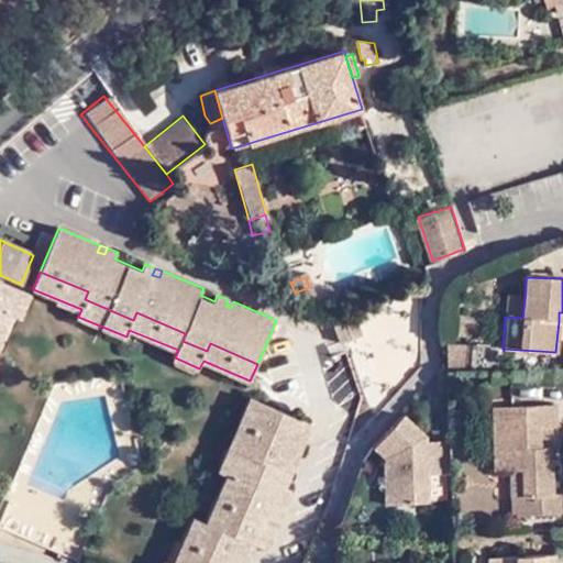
[(0,310),(10,287),(0,282),(0,310)]
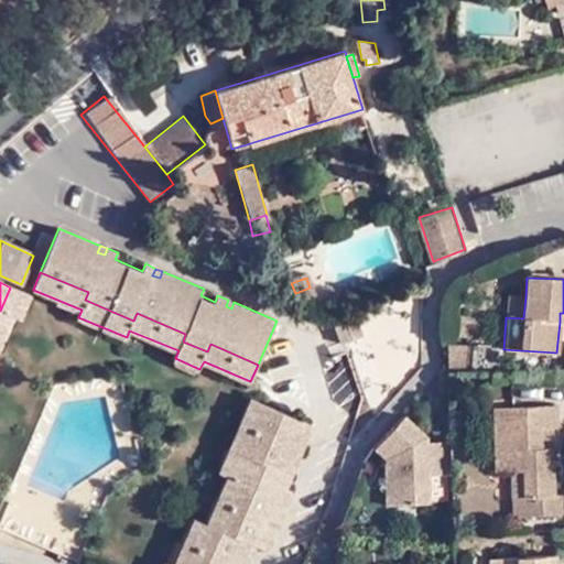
[(28,294),(10,288),(0,311),(0,337),(10,315),(18,320),(28,294)]
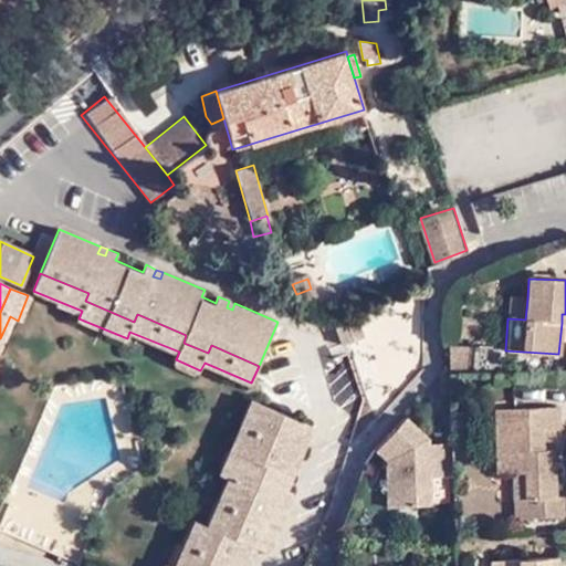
[(317,303),(311,289),(296,294),(303,310),(317,303)]
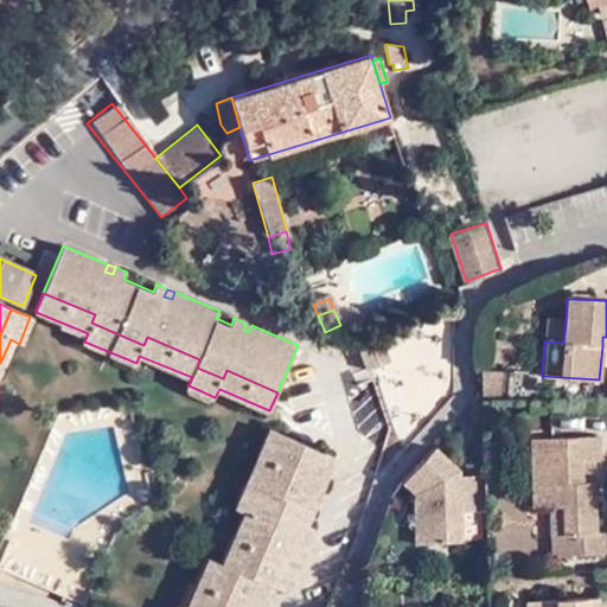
[(563,343),(566,320),(547,319),(544,342),(563,343)]
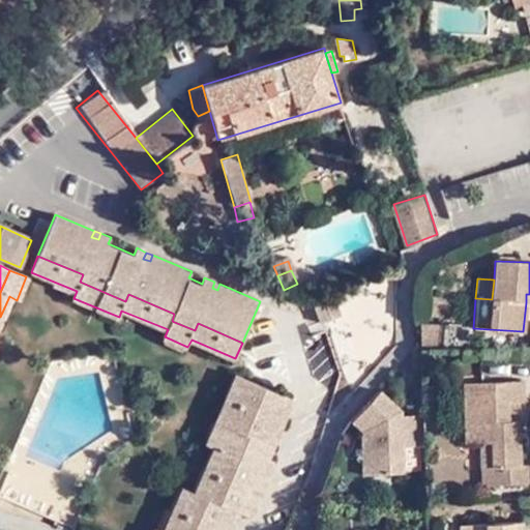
[(346,315),(339,296),(318,304),(325,323),(346,315)]
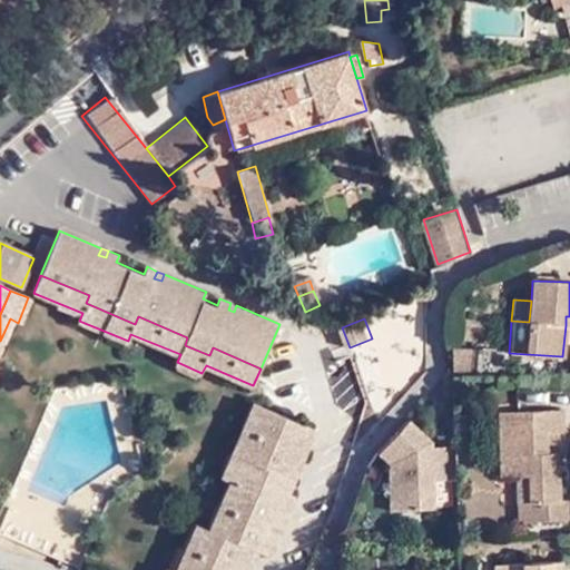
[(452,350),(453,373),(501,376),(503,354),(452,350)]
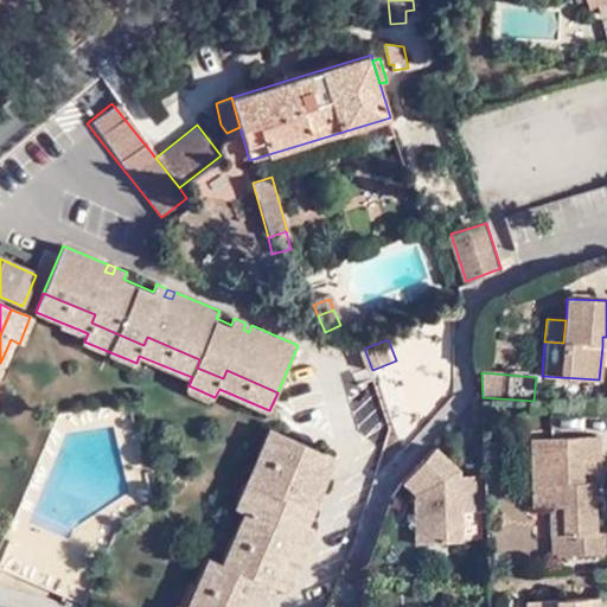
[(534,401),(483,397),(483,403),(532,407),(534,401)]
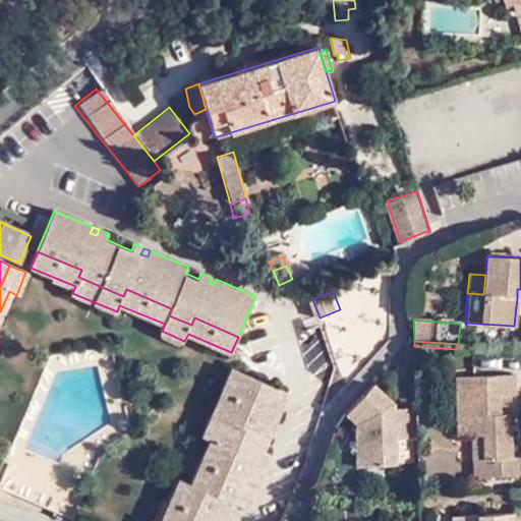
[(148,520),(174,520),(192,482),(204,487),(225,443),(219,440),(249,374),(234,366),(203,432),(209,437),(188,480),(178,474),(158,518),(151,515),(148,520)]
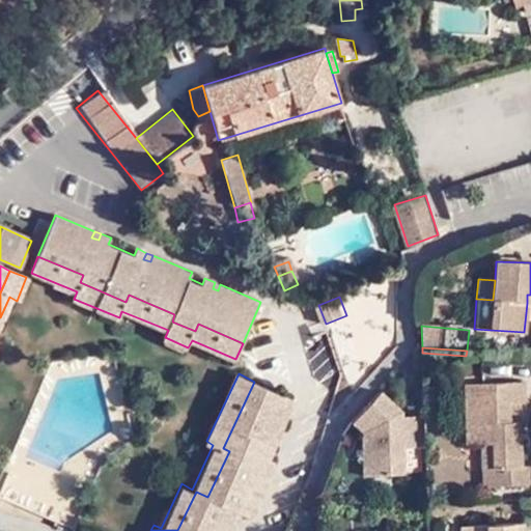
[(228,530),(238,512),(248,518),(267,479),(259,476),(262,469),(270,473),(274,463),(267,459),(291,408),(283,403),(286,396),(254,382),(223,448),(229,451),(207,497),(196,492),(177,530),(228,530)]
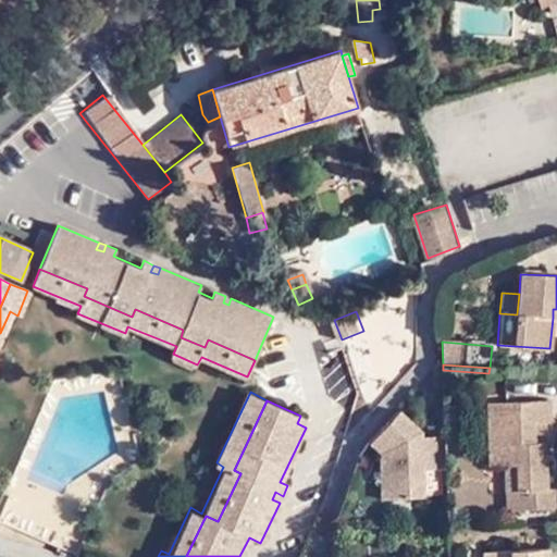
[(549,401),(500,403),(500,417),(487,417),(489,466),(504,466),(516,466),(517,492),(514,492),(514,510),(553,509),(553,490),(545,490),(544,468),(544,444),(535,444),(535,424),(547,424),(551,424),(549,401)]
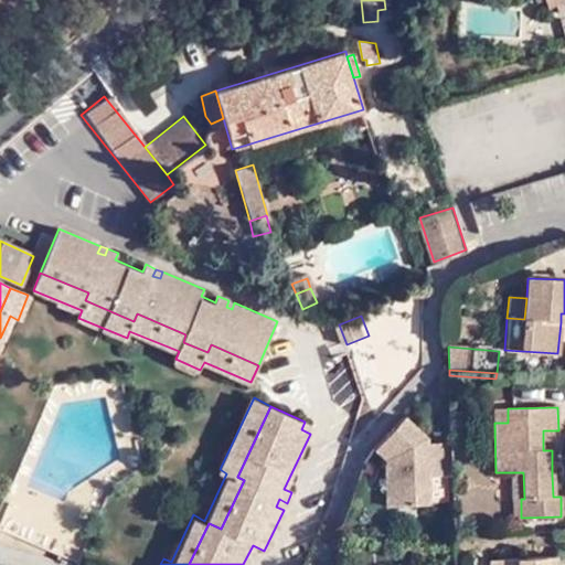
[(508,423),(508,408),(493,409),(494,423),(508,423)]
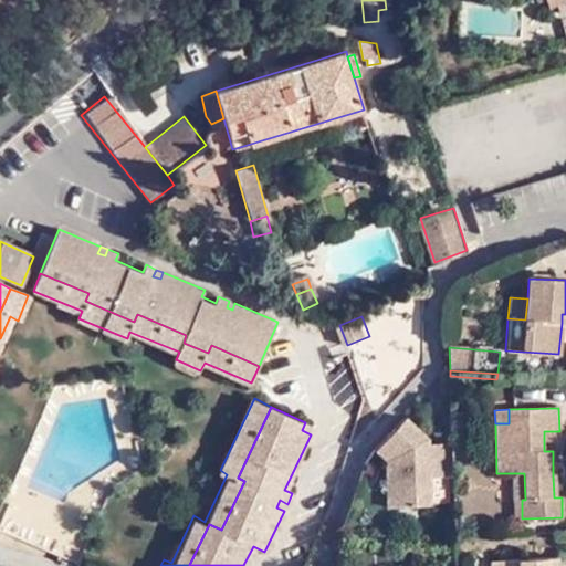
[(452,478),(451,446),(430,447),(430,441),(407,419),(378,451),(387,461),(389,509),(432,507),(431,479),(452,478)]
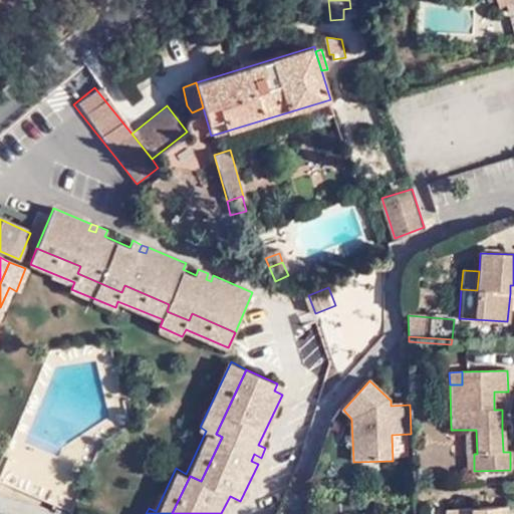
[(274,391),(282,395),(285,388),(277,383),(274,391)]
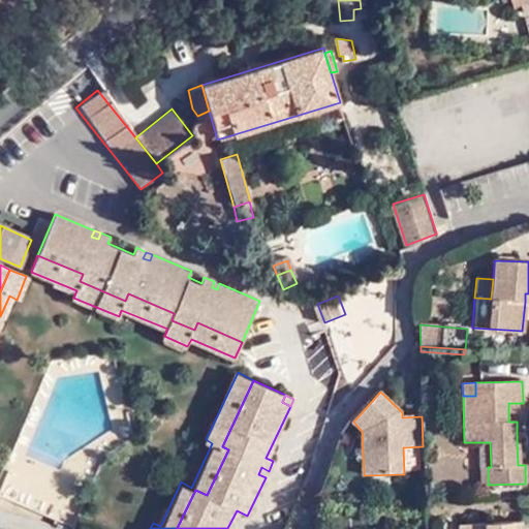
[(520,444),(520,403),(508,403),(508,422),(517,422),(517,444),(520,444)]
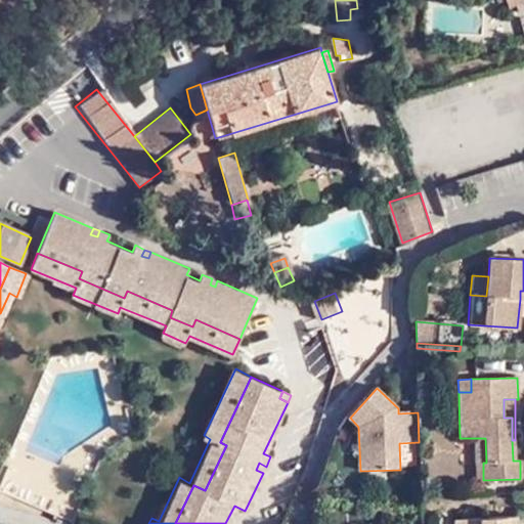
[(485,438),(474,438),(475,480),(483,480),(483,463),(486,463),(485,438)]
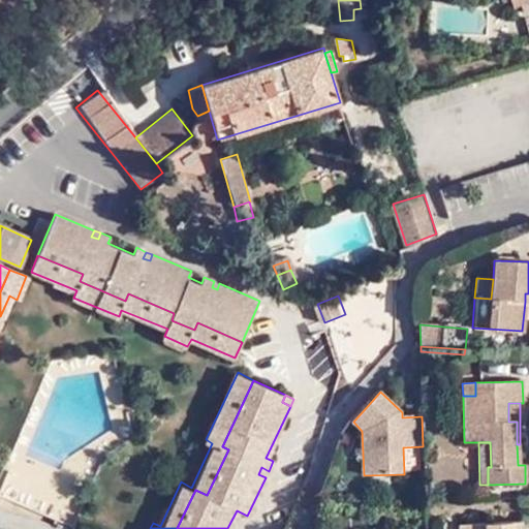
[(258,474),(266,477),(269,471),(261,467),(258,474)]
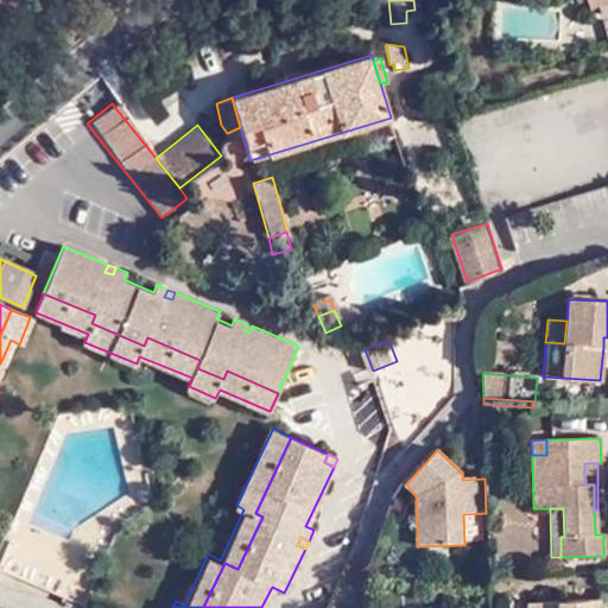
[(0,571),(83,605),(93,578),(5,543),(0,553),(0,571)]
